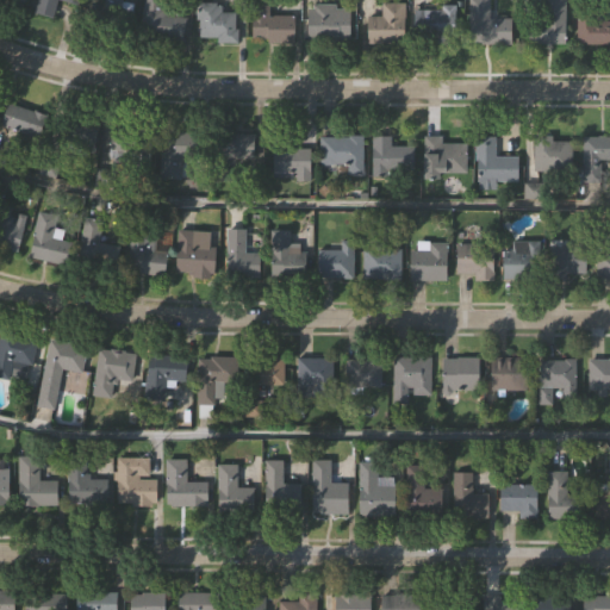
[(56,0),(54,17),(37,13),(39,0),(79,0),(79,4),(62,0),(56,0)]
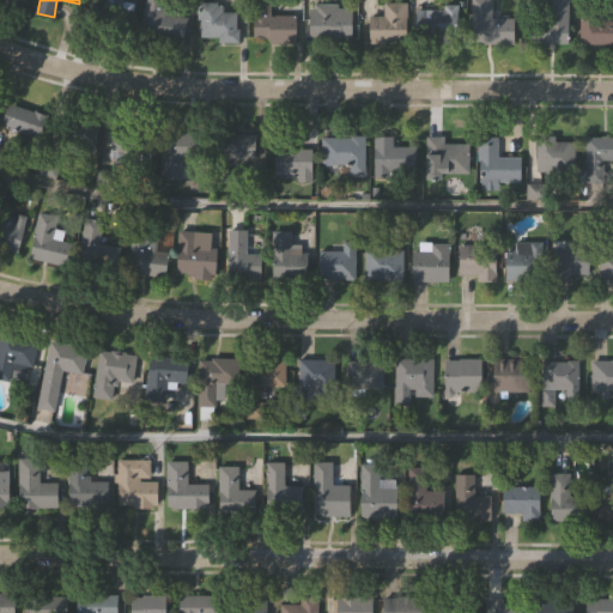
[(137,4),(131,34),(99,28),(104,0),(123,0),(123,1),(137,4)]
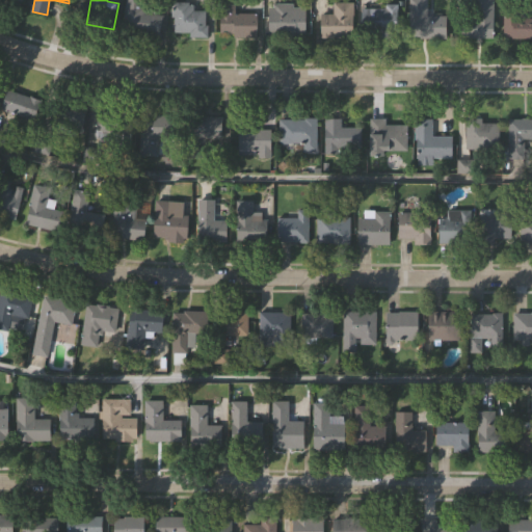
[(123,32),(126,0),(143,0),(142,10),(162,12),(160,36),(123,32)]
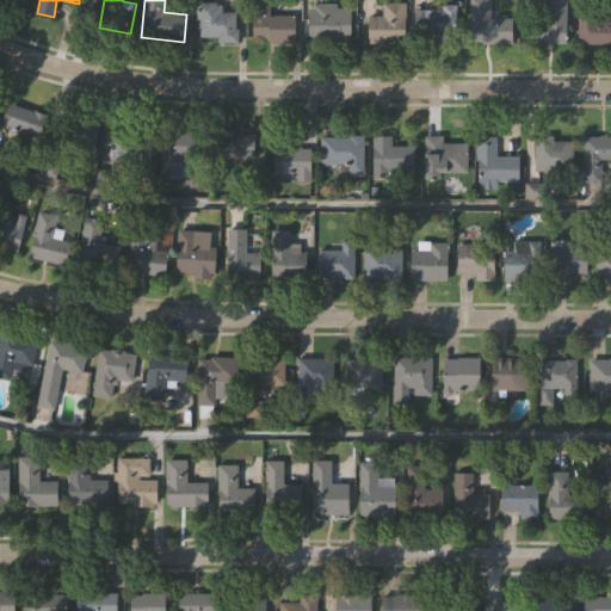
[(296,14),(296,41),(252,41),(252,0),(270,0),(270,14),(296,14)]
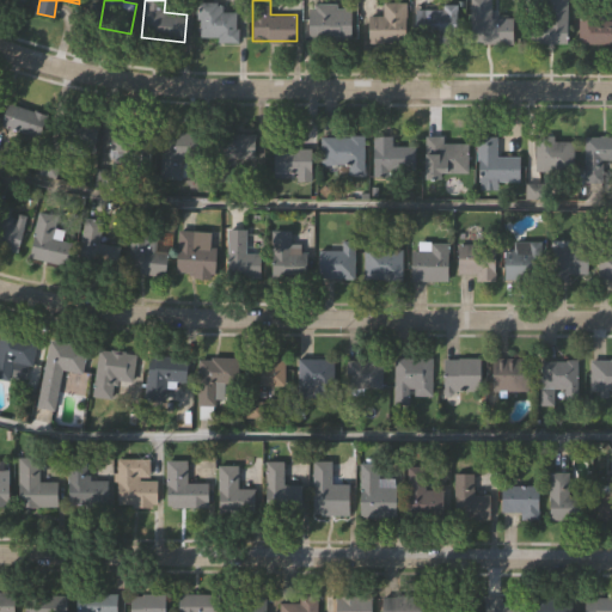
[(567,0),(567,42),(531,42),(531,0),(567,0)]
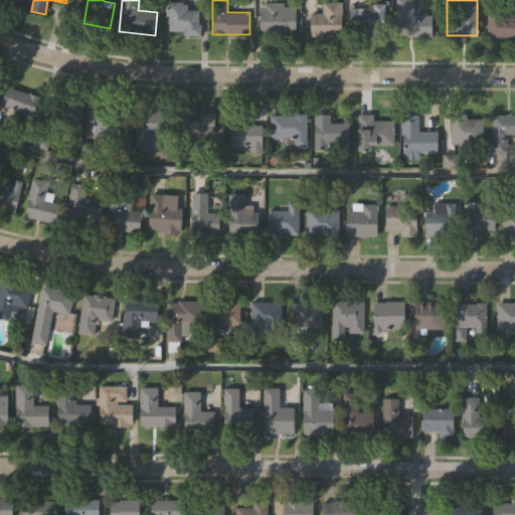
[(514,36),(487,36),(487,1),(502,1),(502,15),(514,15),(514,36)]
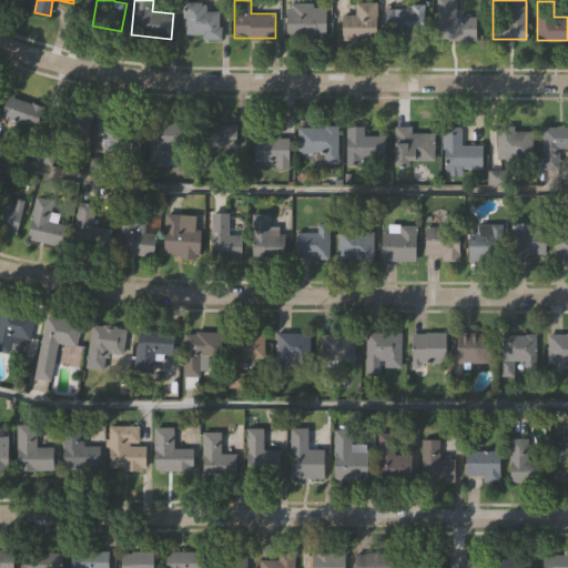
[(220,37),(185,37),(185,2),(206,2),(206,10),(220,10),(220,37)]
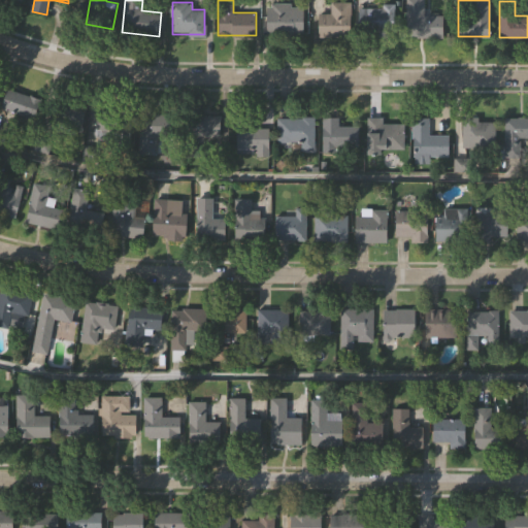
[(351,2),(351,37),(319,37),(319,13),(330,13),(330,2),(351,2)]
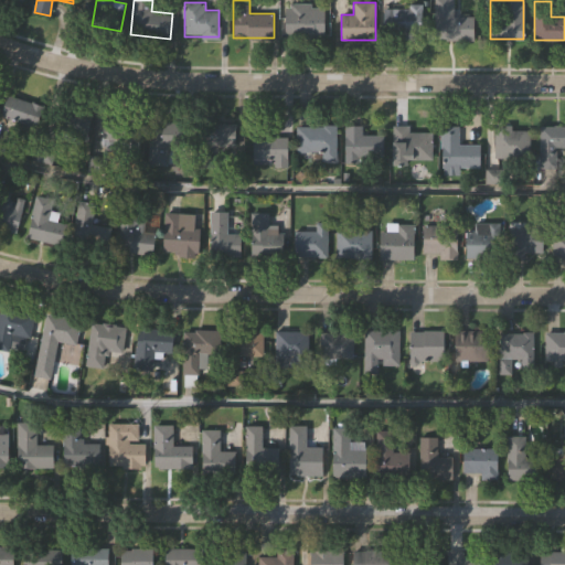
[(287,39),(287,4),(324,4),(324,39),(287,39)]
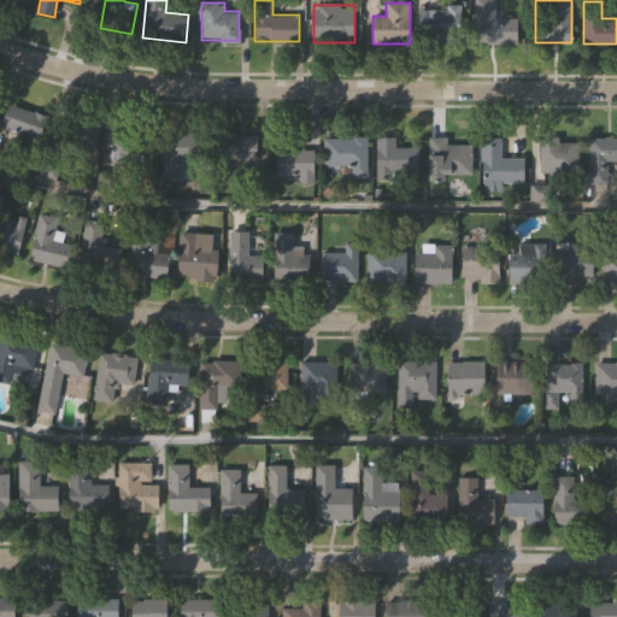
[(517,16),(517,42),(474,42),(474,6),(495,6),(495,16),(517,16)]
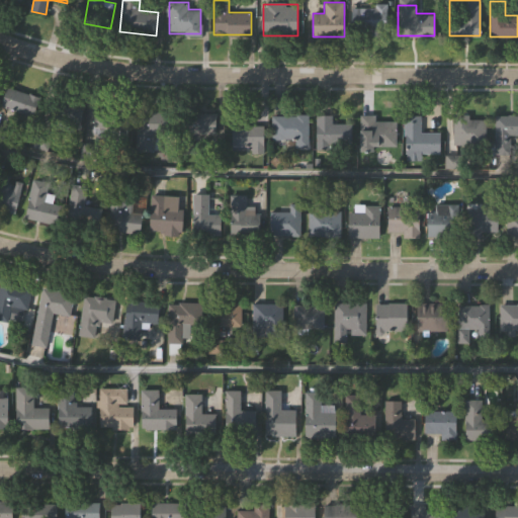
[(386,7),(386,32),(352,32),(352,7),(386,7)]
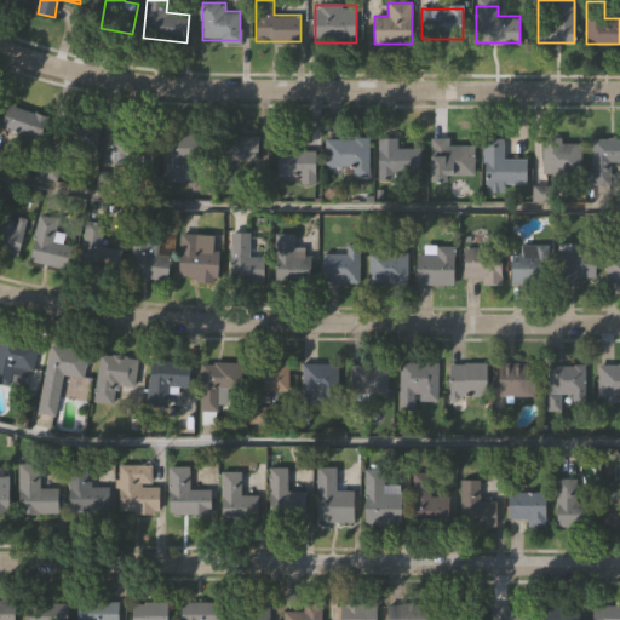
[(49,116),(41,141),(1,128),(7,104),(49,116)]
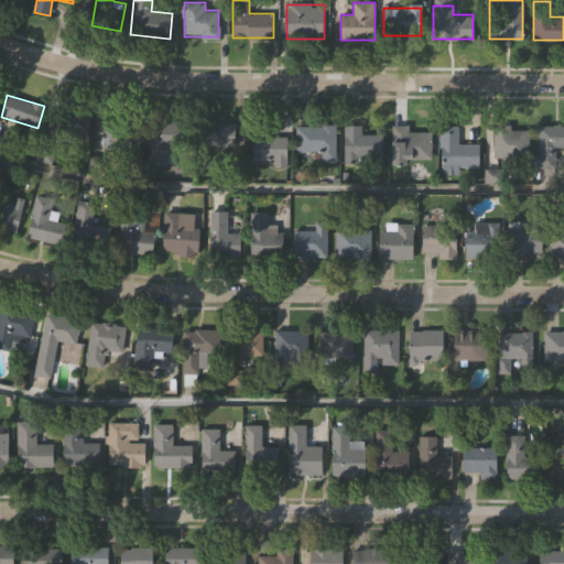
[(88,137),(52,132),(55,110),(90,115),(88,137)]
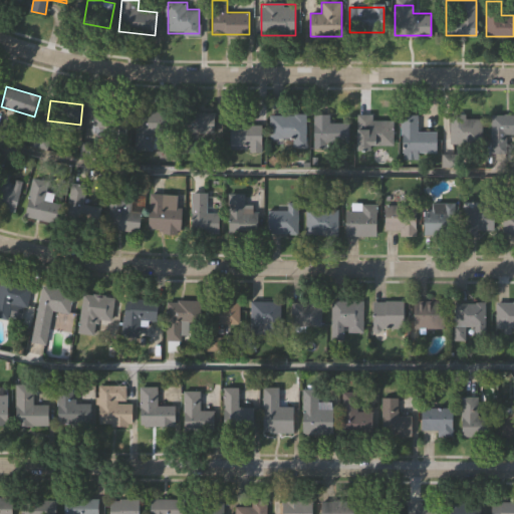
[(118,107),(118,135),(92,135),(92,107),(118,107)]
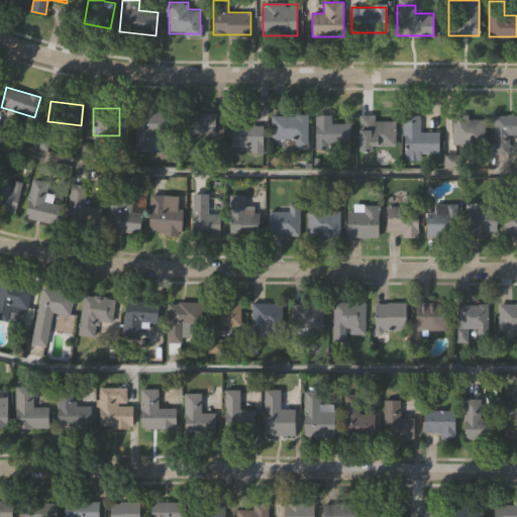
[(135,149),(136,111),(177,111),(177,133),(153,133),(153,150),(135,149)]
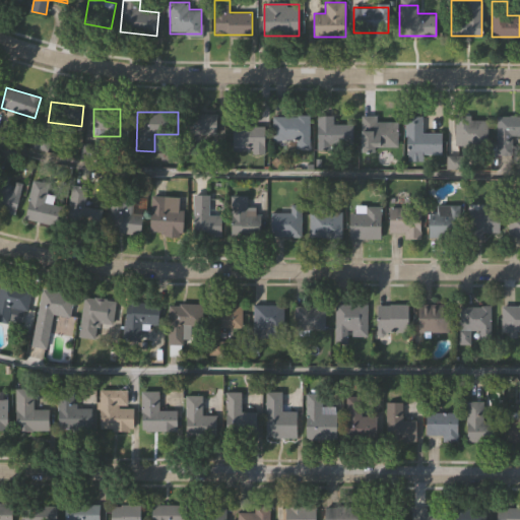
[(219,114),(217,139),(200,138),(199,153),(184,152),(187,112),(219,114)]
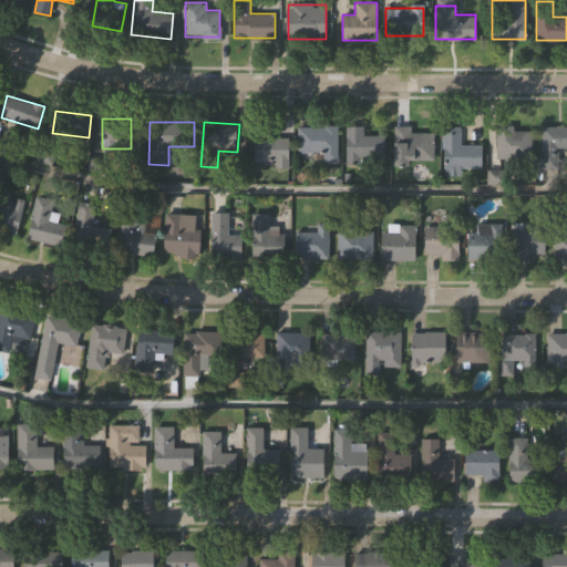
[(384,134),(384,160),(346,160),(346,125),(363,125),(363,134),(384,134)]
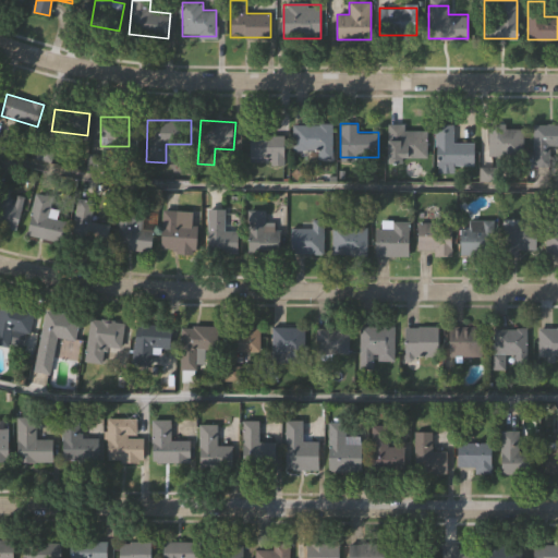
[(474,166),(435,166),(435,123),(453,123),(453,142),(474,142),(474,166)]
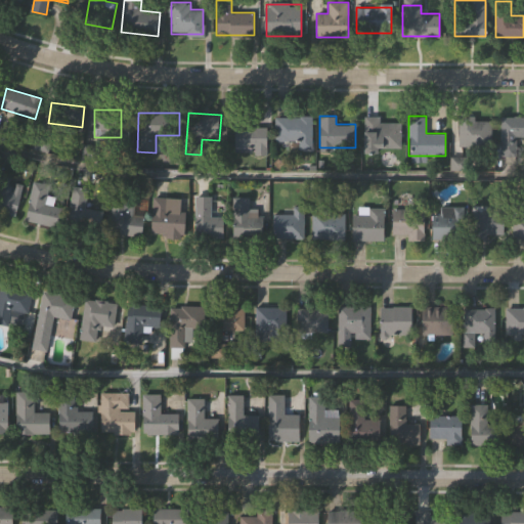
[(274,140),(274,117),(311,117),(311,148),(297,148),(297,140),(274,140)]
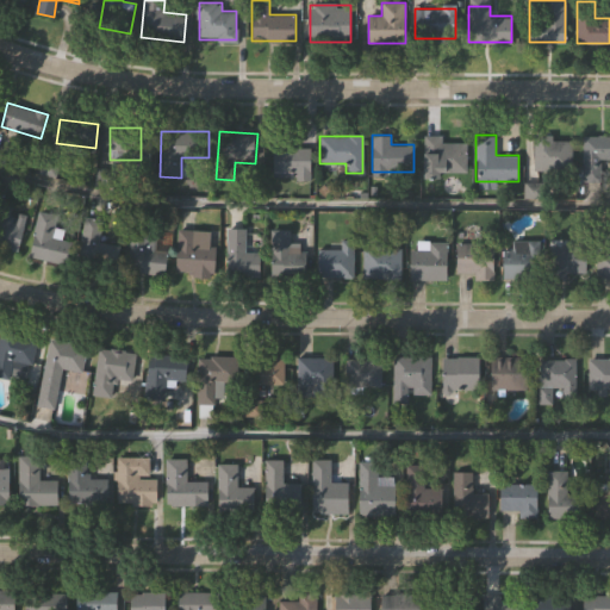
[(609,136),(609,163),(598,163),(598,175),(582,175),(582,136),(609,136)]
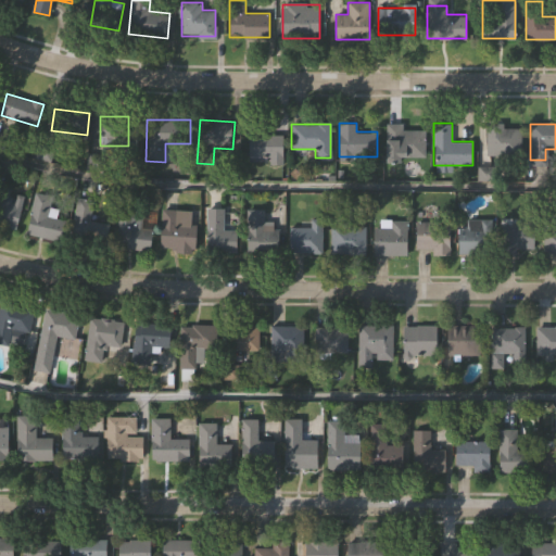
[(424,162),(387,162),(387,125),(424,125),(424,162)]
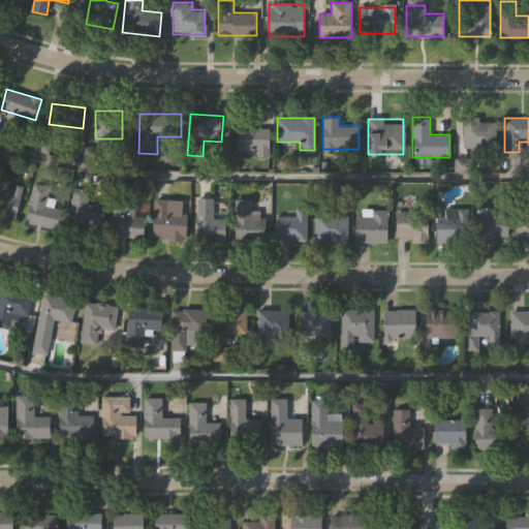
[(462,147),(462,120),(500,120),(500,147),(462,147)]
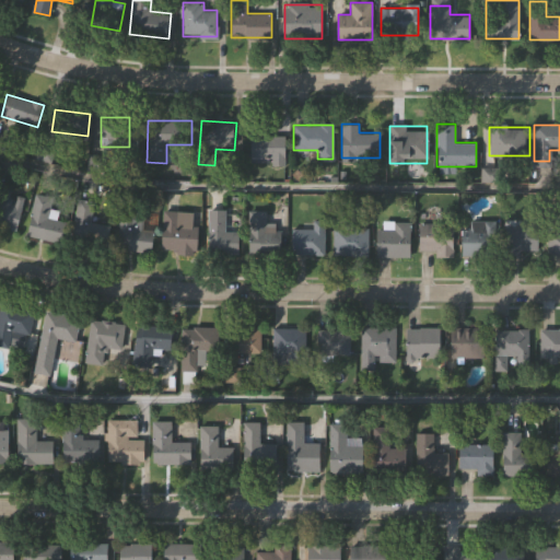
[(251,162),(251,133),(284,133),(284,162),(251,162)]
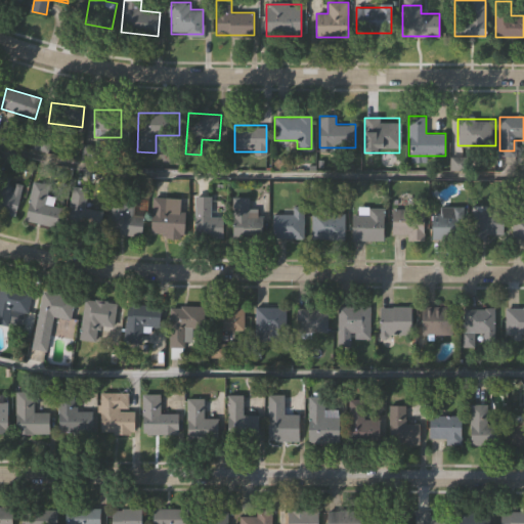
[(25,221),(33,181),(49,185),(46,202),(62,206),(57,228),(25,221)]
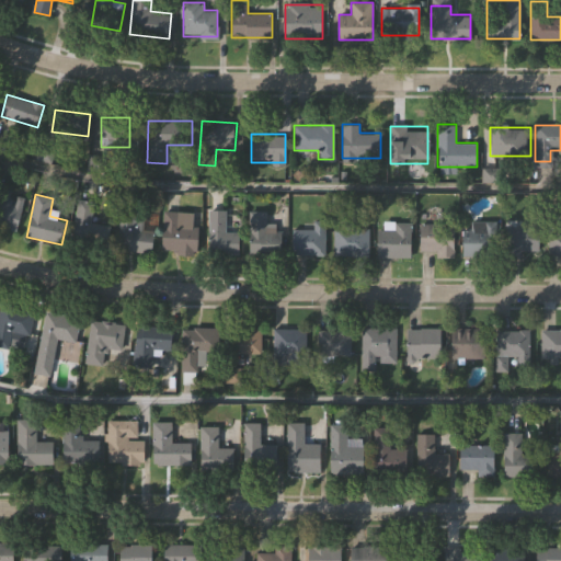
[(24,208),(12,233),(0,227),(0,203),(2,198),(24,208)]
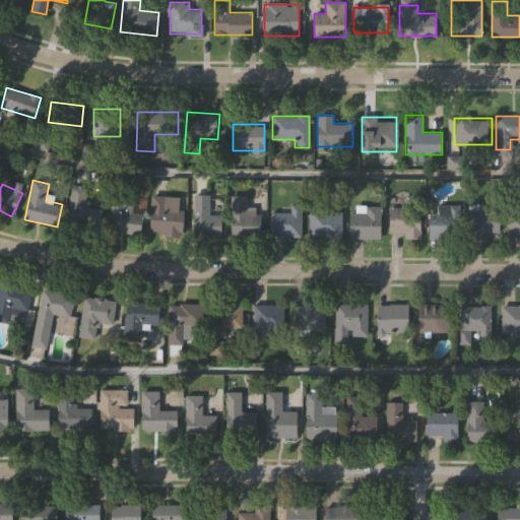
[(64,224),(72,184),(87,187),(83,206),(103,209),(98,232),(64,224)]
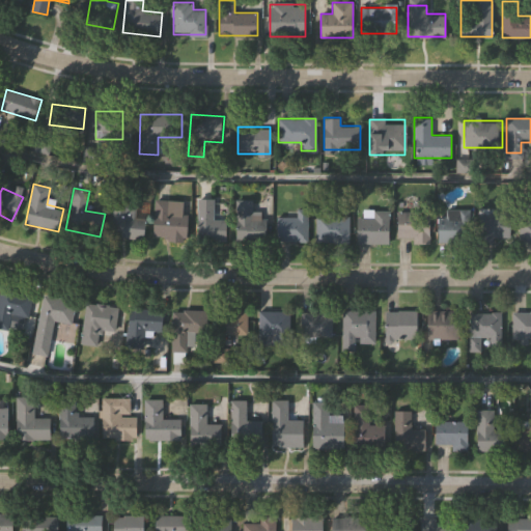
[(144,239),(111,236),(114,189),(129,190),(128,206),(146,208),(144,239)]
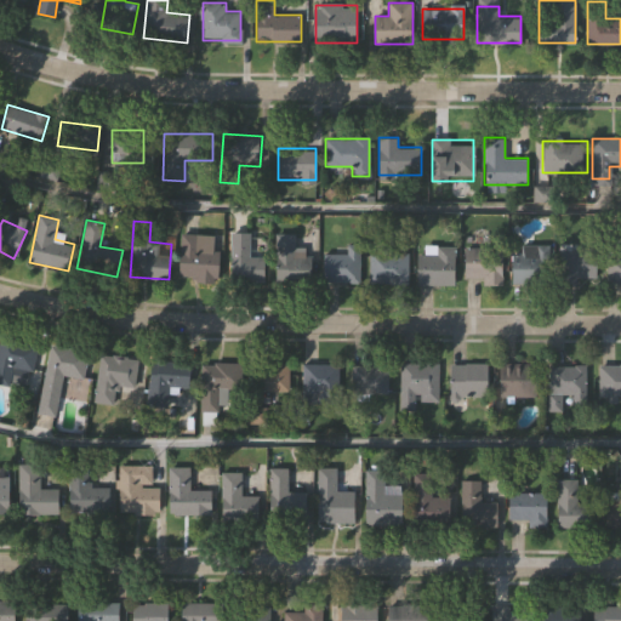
[(232,233),(250,233),(250,257),(265,257),(265,283),(232,283),(232,233)]
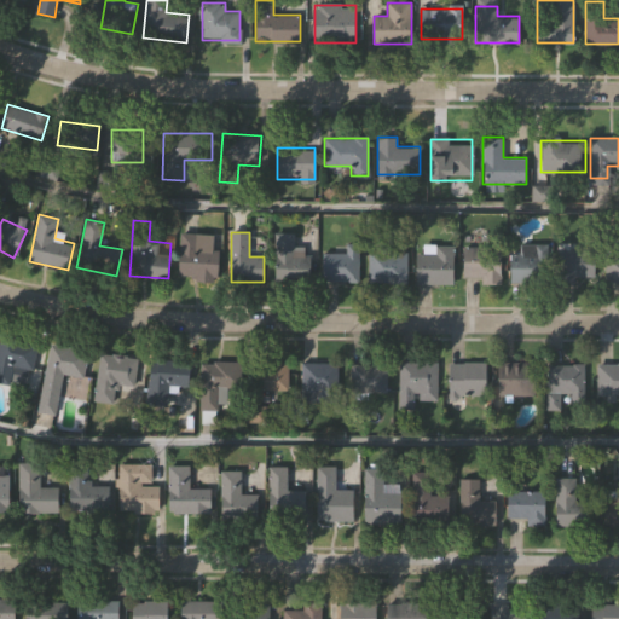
[(293,246),(305,246),(305,281),(275,281),(275,232),(293,232),(293,246)]
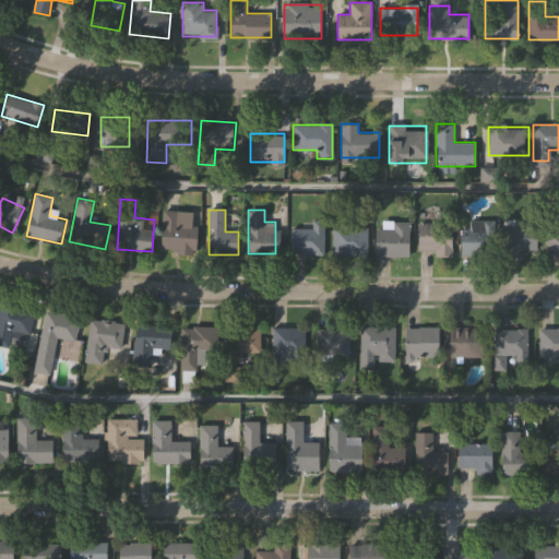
[(198,212),(197,252),(162,251),(163,211),(198,212)]
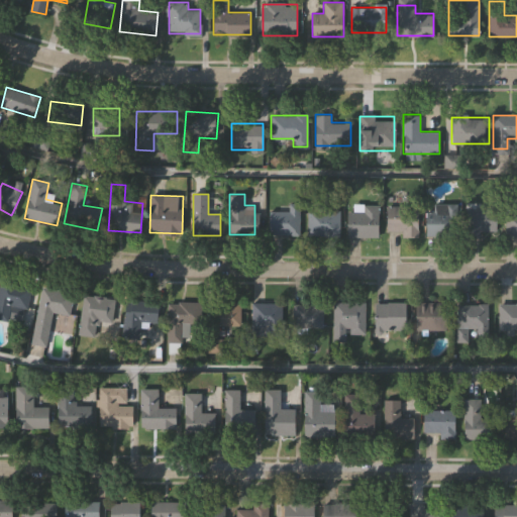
[(288,211),(288,203),(299,203),(299,235),(269,235),(269,211),(288,211)]
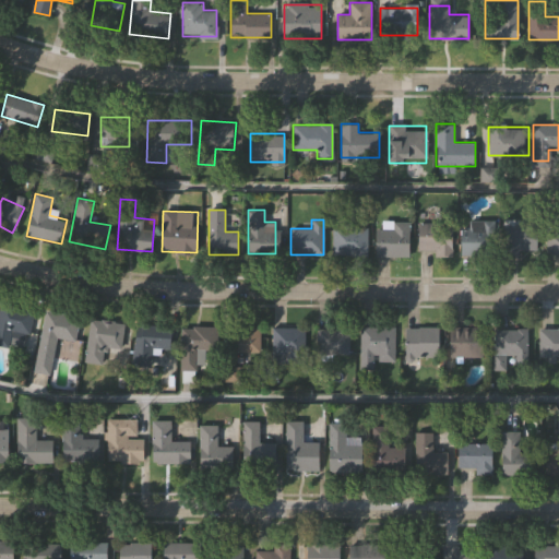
[(461,256),(461,228),(470,228),(470,219),(495,219),(495,256),(461,256)]
